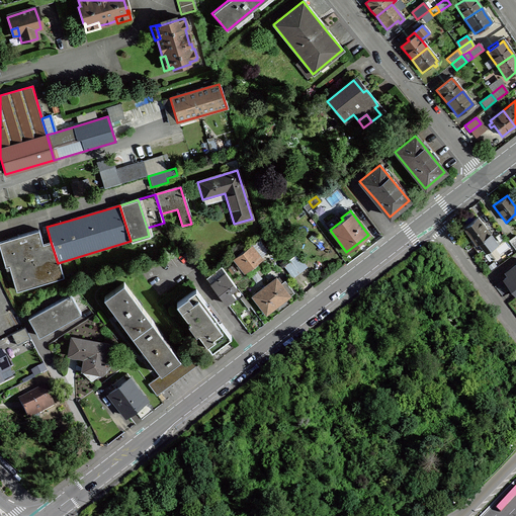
[(475,245),(489,235),(477,219),(469,225),(462,229),(475,245)]
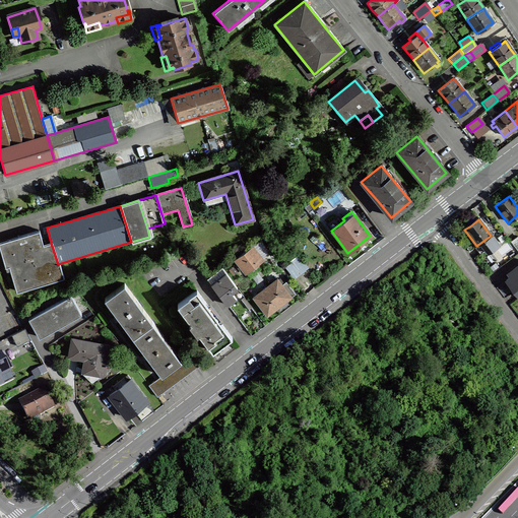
[(62,278),(59,268),(58,264),(51,243),(43,245),(42,245),(42,244),(38,232),(0,242),(0,254),(1,258),(4,267),(8,266),(12,280),(15,292),(62,278)]
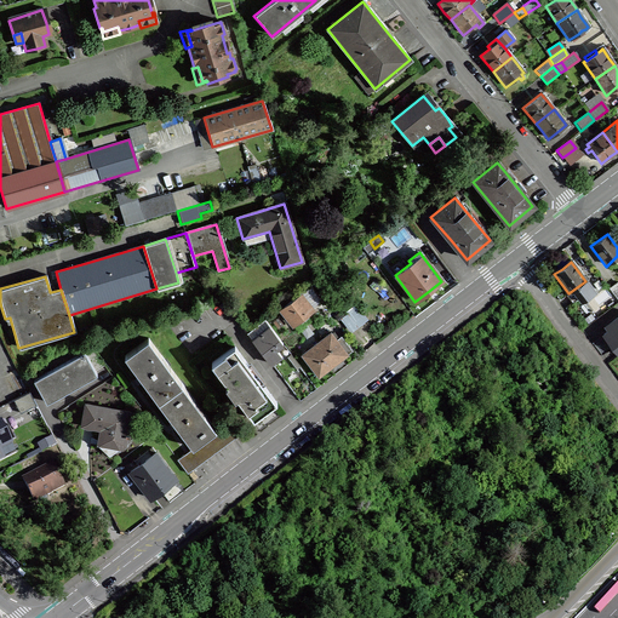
[(594,292),(585,281),(568,293),(565,296),(571,304),(581,297),(583,301),(594,292)]
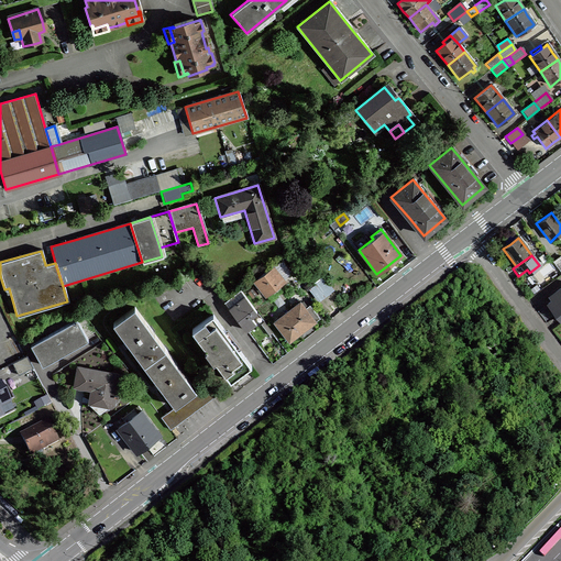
[(551,263),(560,275),(560,274),(560,260),(559,257),(551,263)]
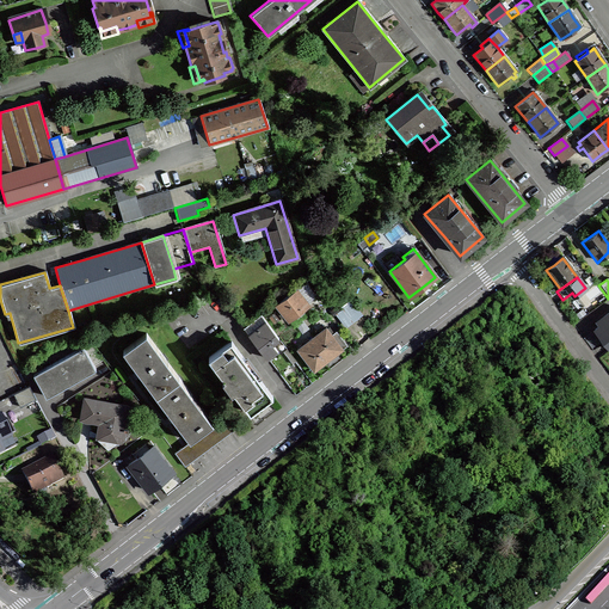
[(306,306),(294,290),(275,303),(287,320),(296,312),(306,306)]
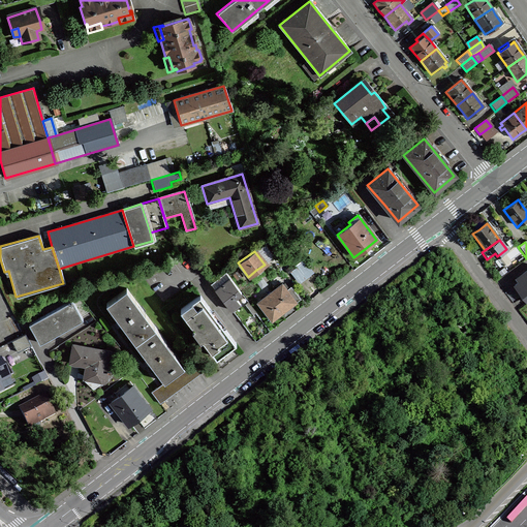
[(526,270),(521,276),(523,279),(519,282),(514,286),(521,296),(526,303),(526,270)]
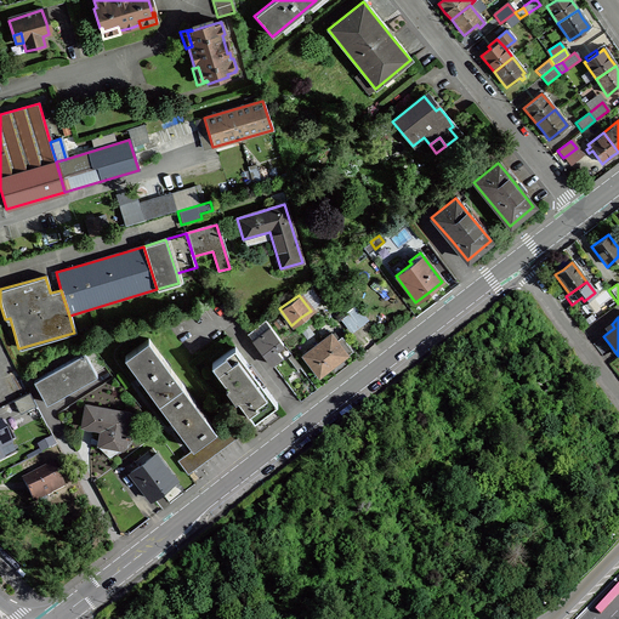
[(263,321),(246,333),(253,340),(268,328),(263,321)]
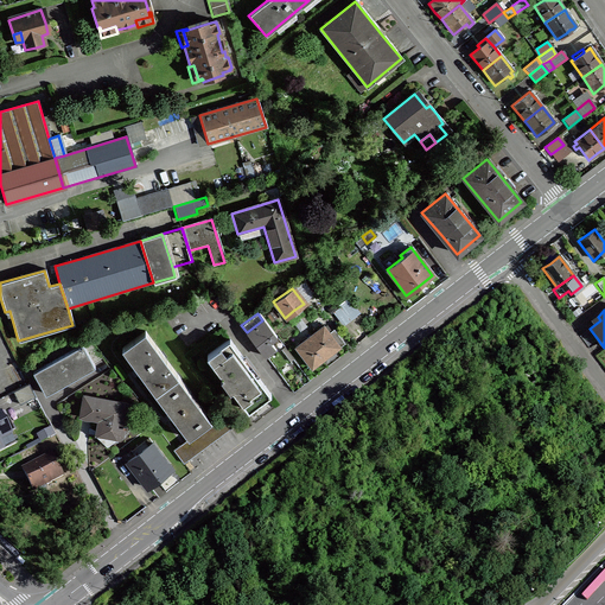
[(275,337),(262,320),(247,332),(255,344),(265,356),(274,349),(269,342),(275,337)]
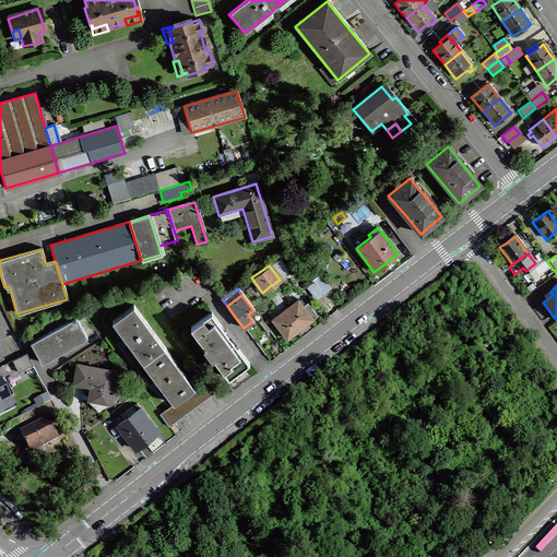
[(311,320),(311,319),(301,307),(297,300),(271,320),(286,340),(298,330),(311,320)]
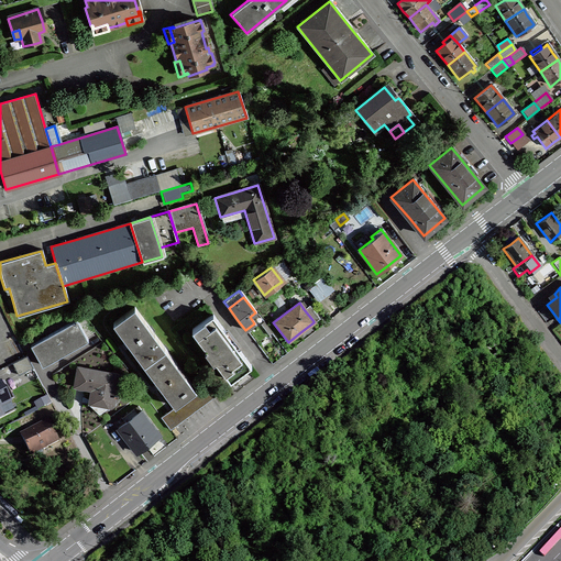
[(308,306),(304,309),(314,321),(317,318),(308,306)]
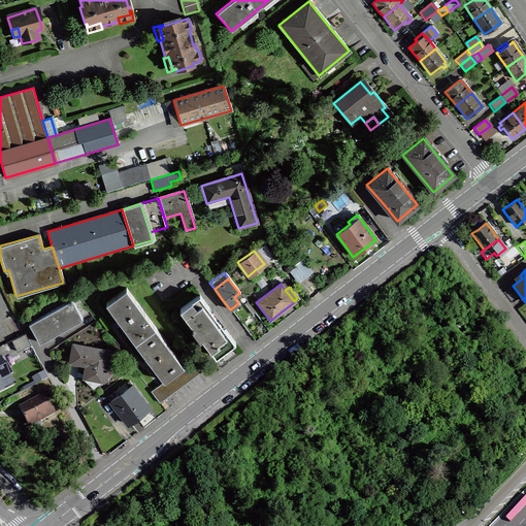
[(105,304),(134,342),(154,328),(125,289),(105,304)]
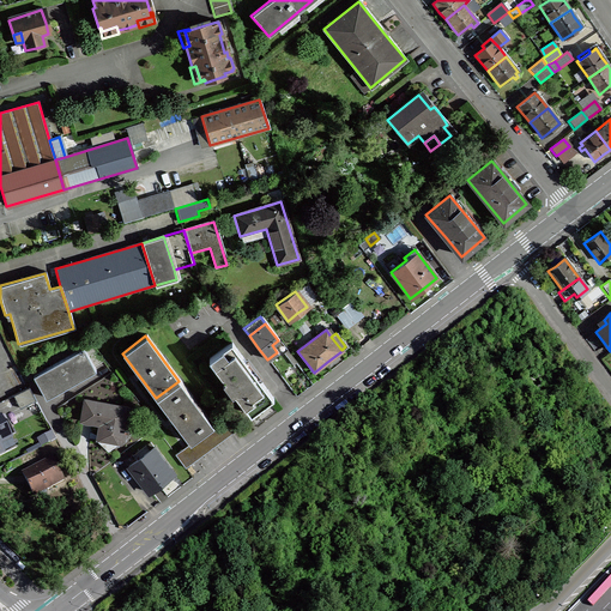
[(231,394),(234,392),(250,415),(273,398),(252,370),(231,342),(210,358),(225,380),(223,382),(231,394)]
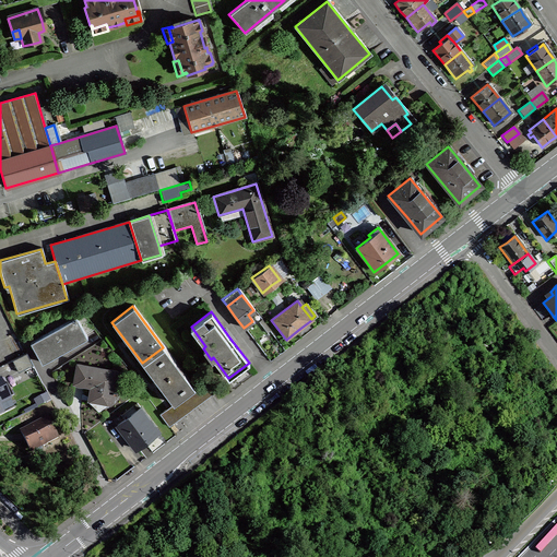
[(74,318),(30,343),(40,363),(64,350),(86,338),(74,318)]
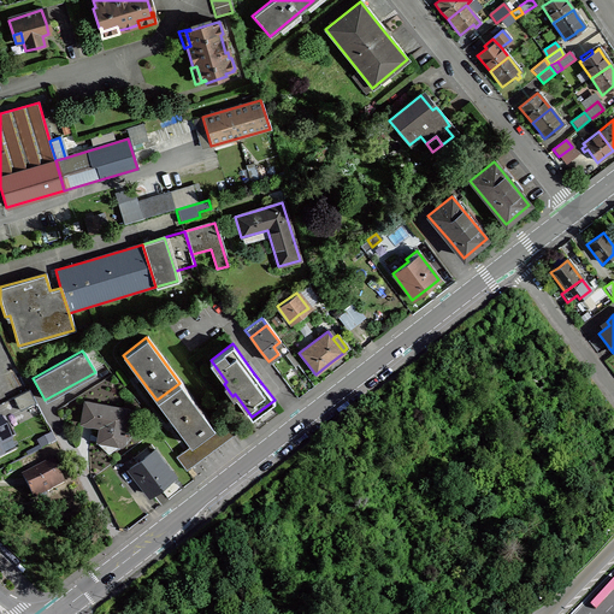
[(179,383),(157,400),(173,423),(190,446),(194,443),(201,438),(207,434),(213,429),(179,383)]
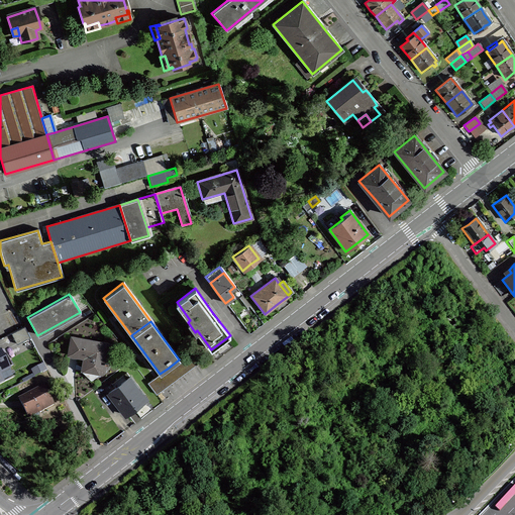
[(84,373),(98,375),(103,371),(104,365),(106,366),(107,363),(104,363),(108,344),(70,337),(67,354),(83,357),(87,358),(84,373)]
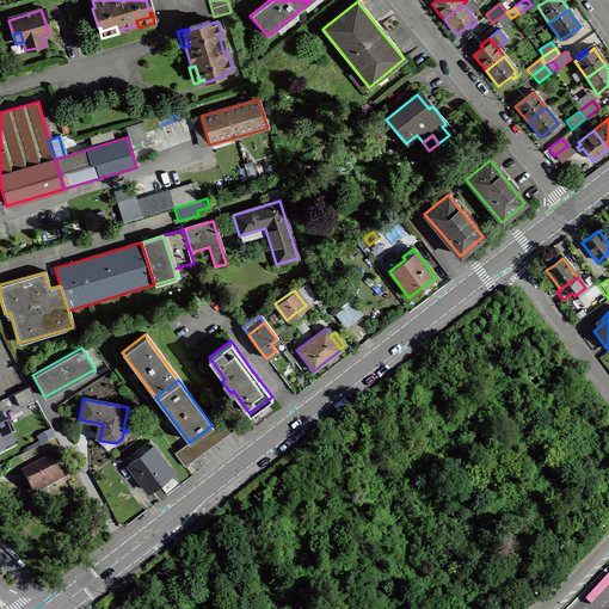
[(237,429),(226,414),(219,420),(229,434),(237,429)]
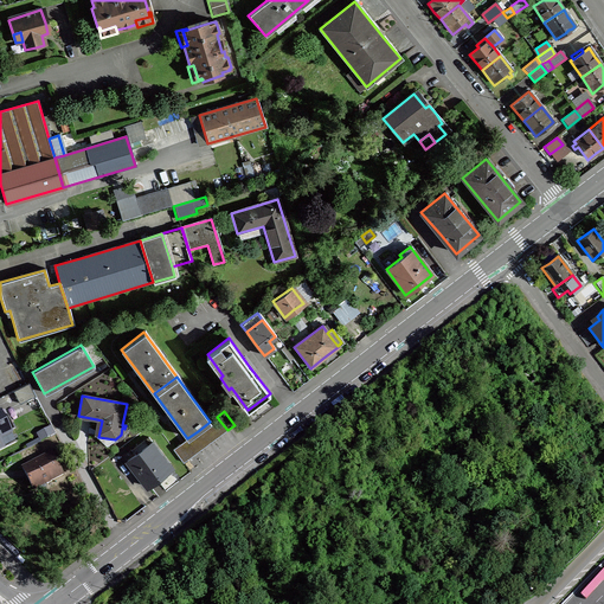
[(220,435),(227,430),(217,417),(210,422),(220,435)]
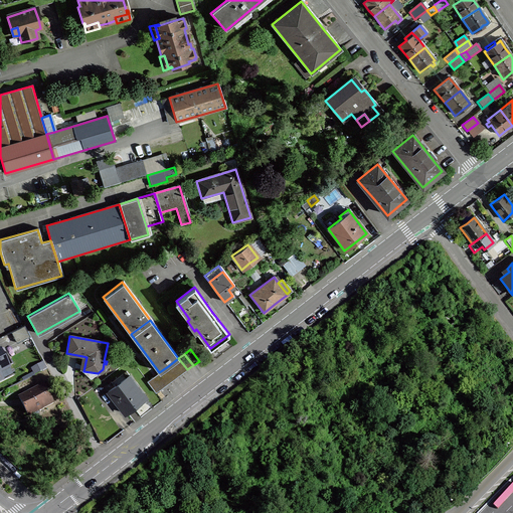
[(90,379),(98,373),(83,371),(87,357),(82,356),(80,364),(79,370),(90,379)]
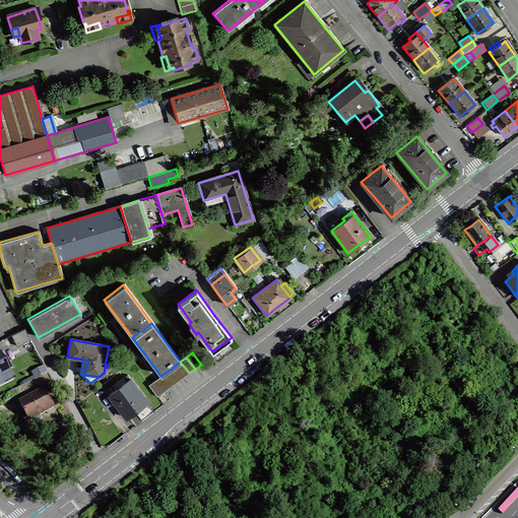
[(189,373),(180,362),(175,366),(184,377),(189,373)]
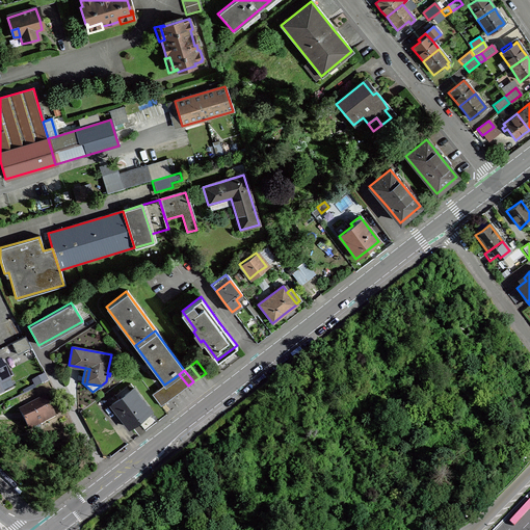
[(188,386),(179,374),(174,378),(182,390),(188,386)]
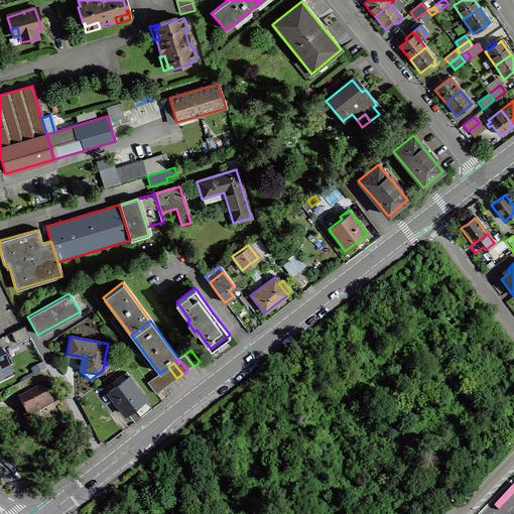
[(176,378),(168,367),(162,371),(171,382),(176,378)]
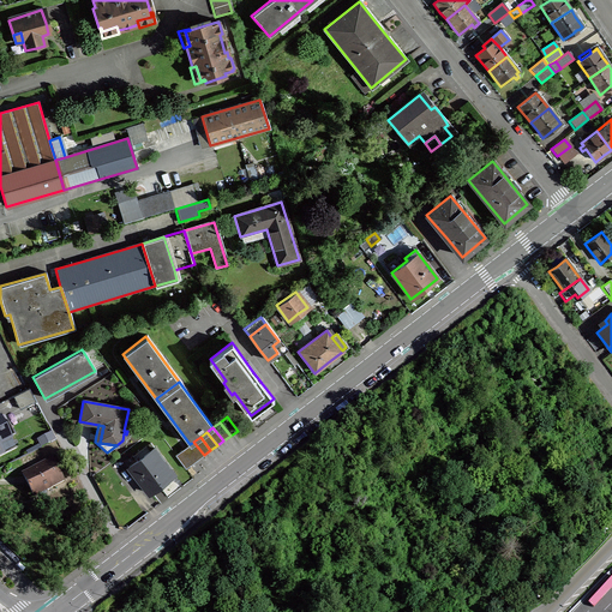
[(193,442),(190,444),(186,447),(197,461),(204,455),(193,442)]
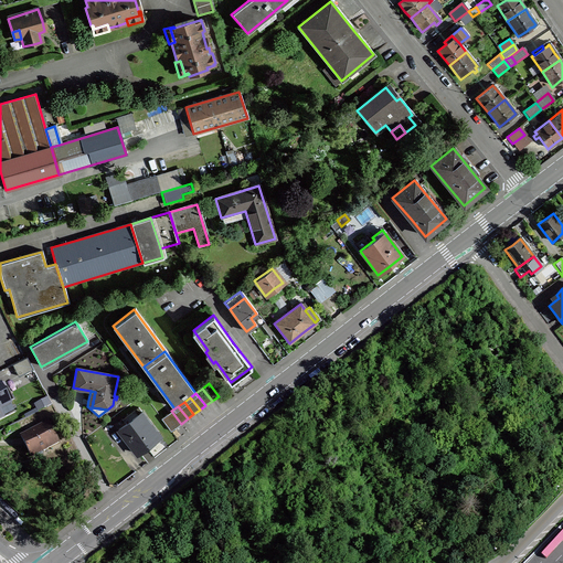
[(171,411),(167,414),(176,427),(181,424),(171,411)]
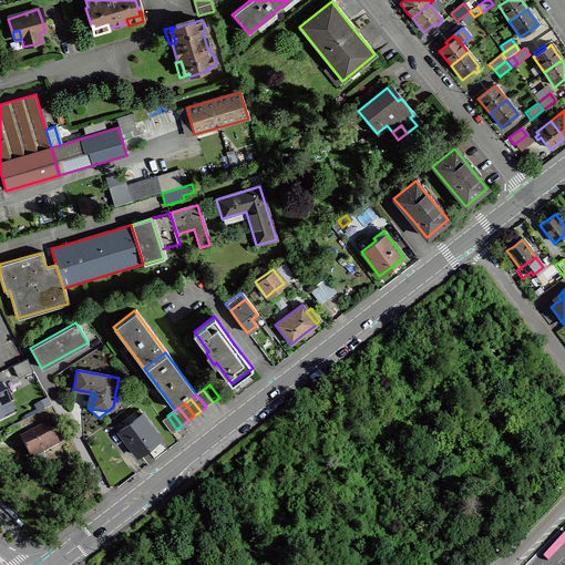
[(141,414),(117,432),(136,455),(149,447),(160,438),(141,414)]
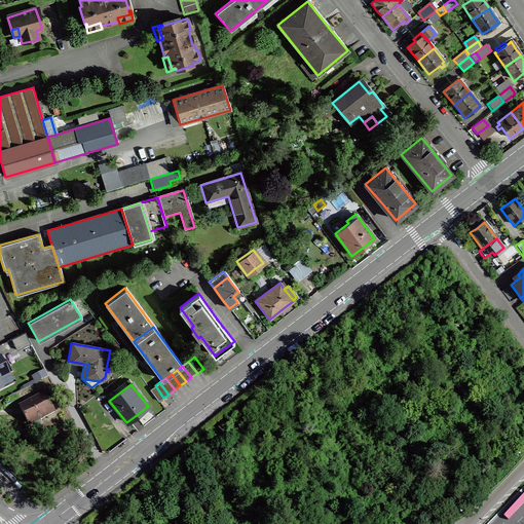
[(155,385),(149,390),(157,402),(163,398),(155,385)]
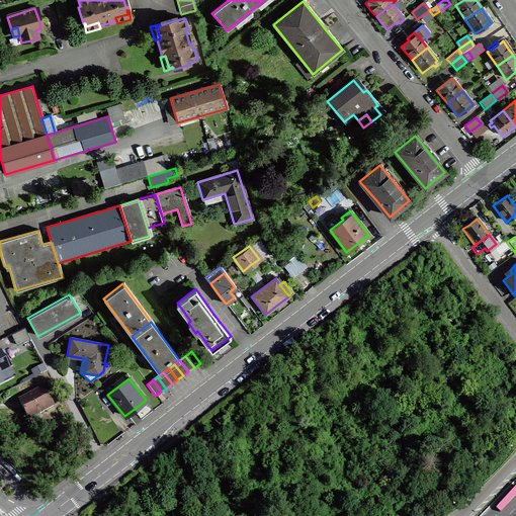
[(22,410),(25,417),(36,411),(38,414),(53,407),(43,388),(17,401),(22,410)]
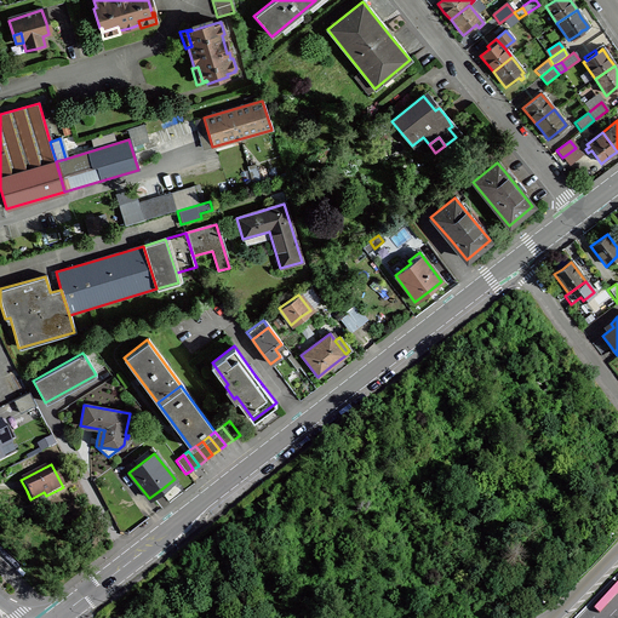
[(33,503),(46,496),(44,492),(30,499),(33,503)]
